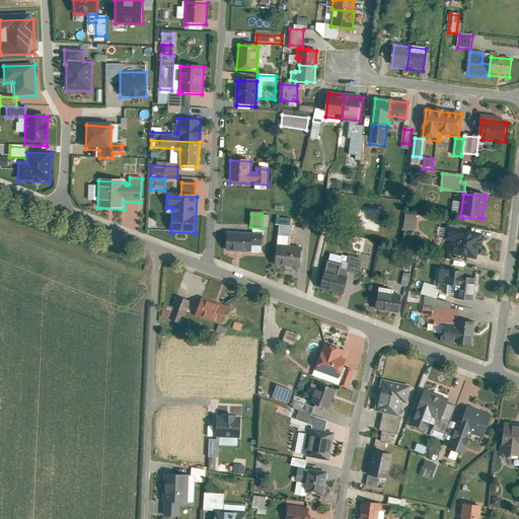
[(406,215),(403,231),(417,233),(419,217),(406,215)]
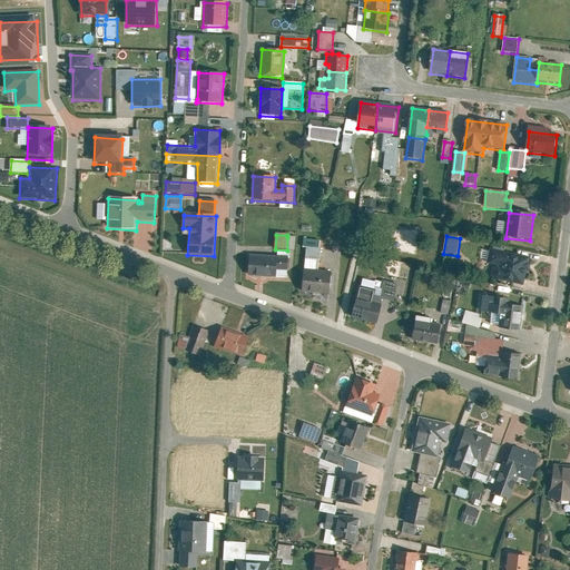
[(321,242),(304,239),(303,248),(320,251),(321,242)]
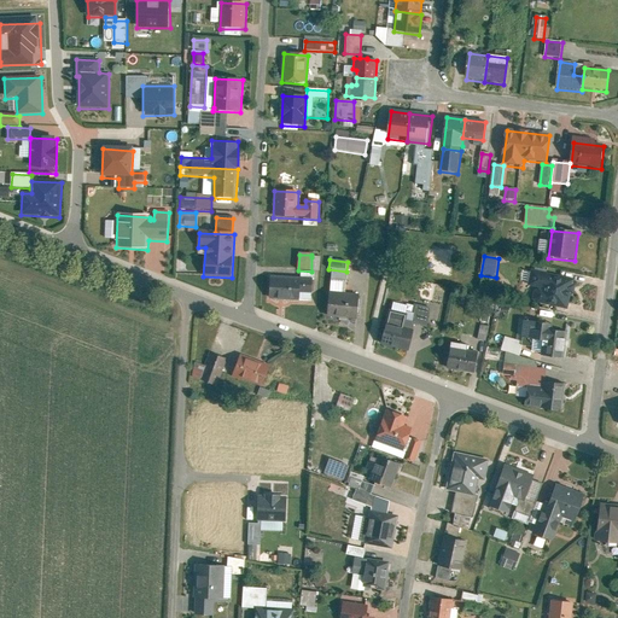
[(333,270),(332,281),(347,283),(348,272),(333,270)]
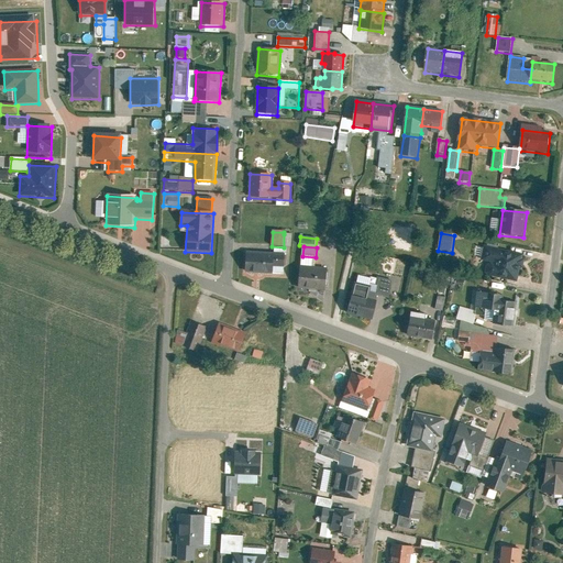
[(517,284),(523,255),(485,246),(482,262),(488,263),(486,276),(517,284)]
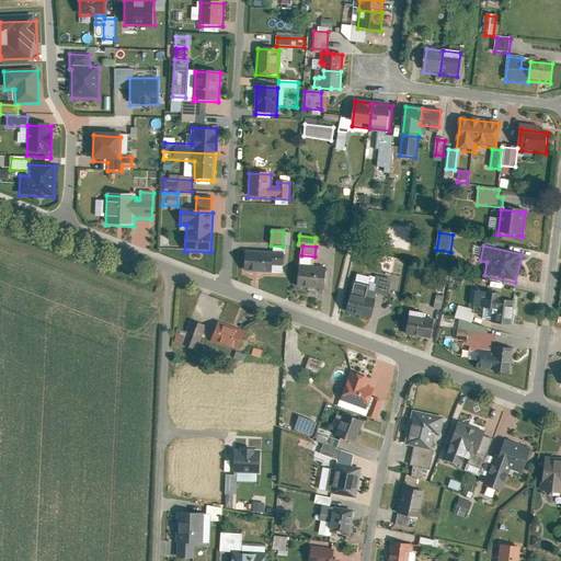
[(247,250),(245,272),(272,274),(273,266),(273,256),(274,252),(247,250)]
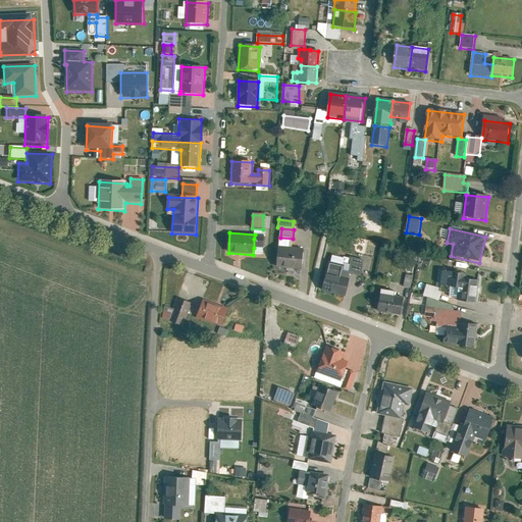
[(280,238),(279,248),(293,249),(293,239),(280,238)]
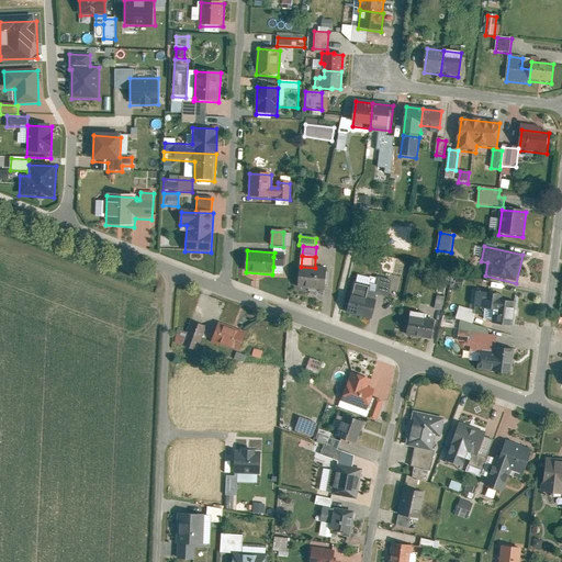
[(284,258),(273,257),(273,267),(284,267),(284,258)]
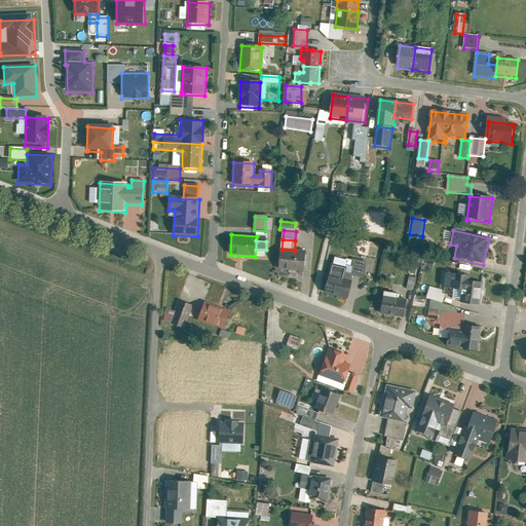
[(295,251),(282,250),(279,270),(304,272),(305,252),(295,251)]
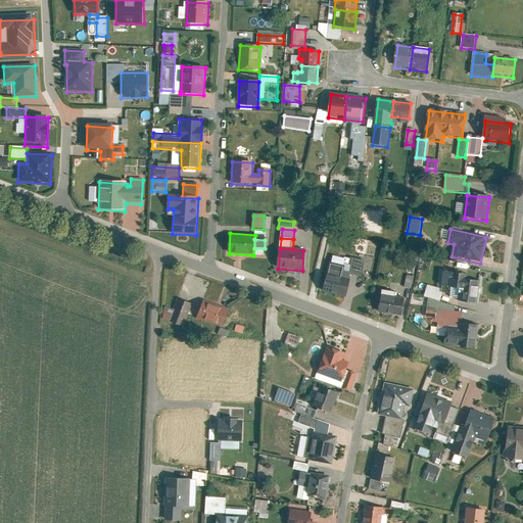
[(349,273),(362,276),(365,262),(353,259),(349,273)]
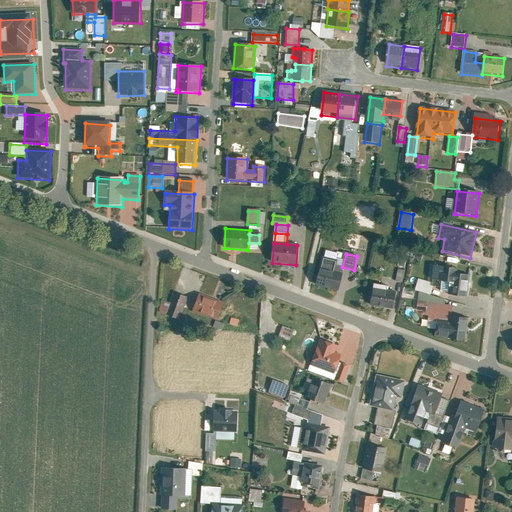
[(344,268),(336,266),(337,262),(323,259),(317,287),(339,292),(344,268)]
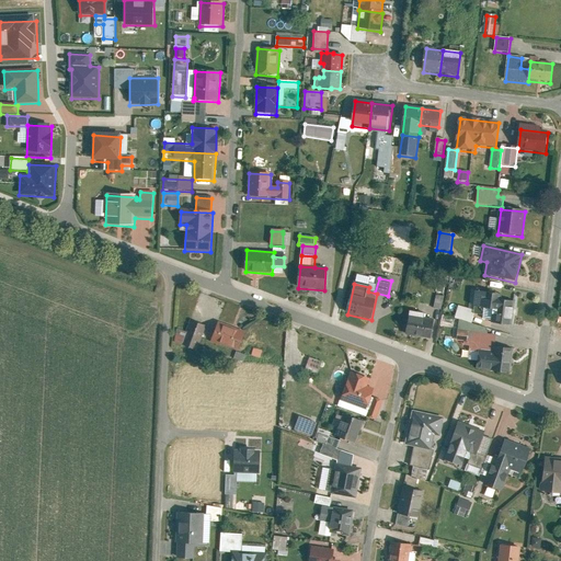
[(474,311),(484,313),(483,323),(513,327),(515,302),(501,301),(501,295),(477,293),(474,311)]
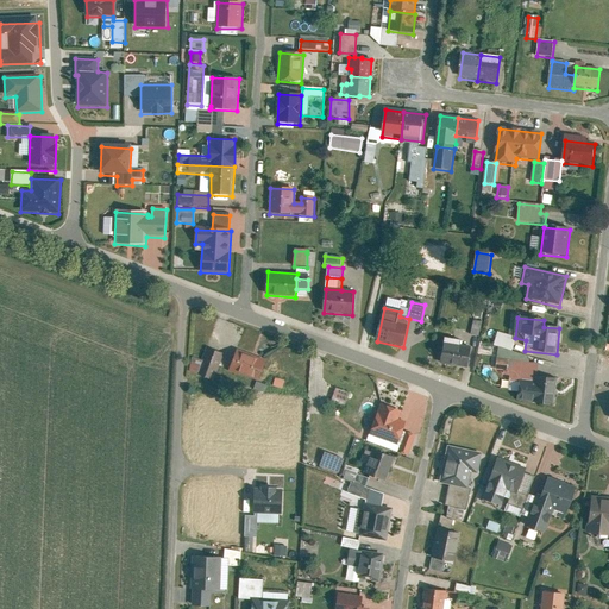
[(473,319),(470,334),(479,336),(483,321),(473,319)]
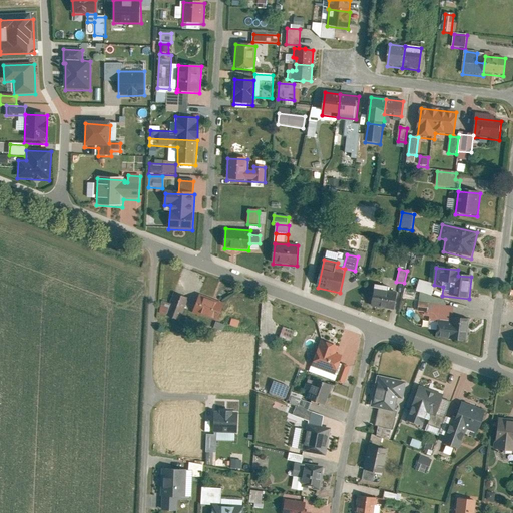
[(420,281),(416,292),(432,297),(435,286),(420,281)]
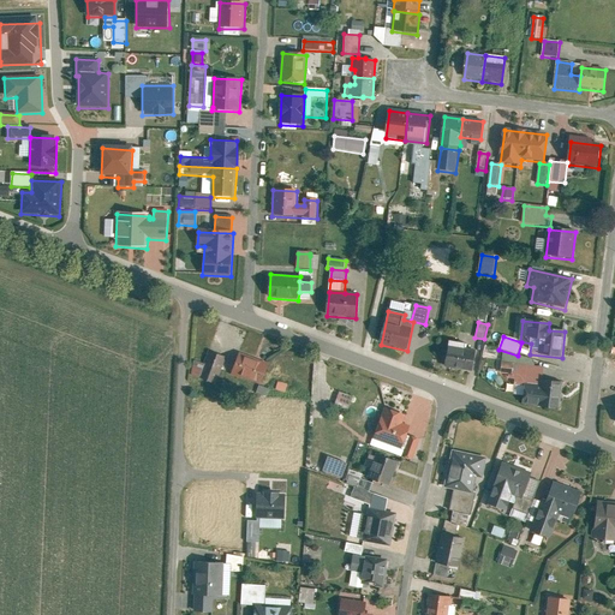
[(449,348),(446,368),(473,372),(476,352),(449,348)]
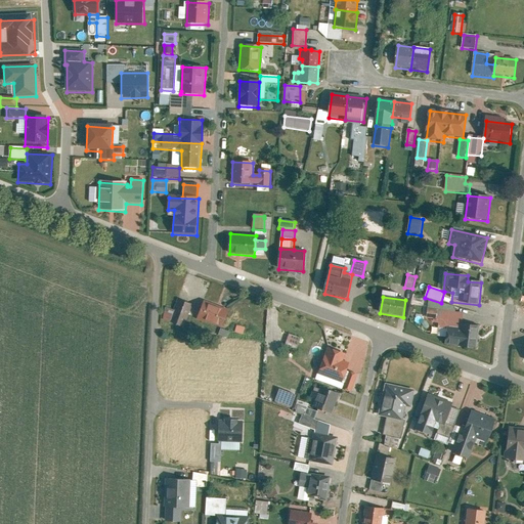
[(169,322),(184,328),(193,306),(178,300),(169,322)]
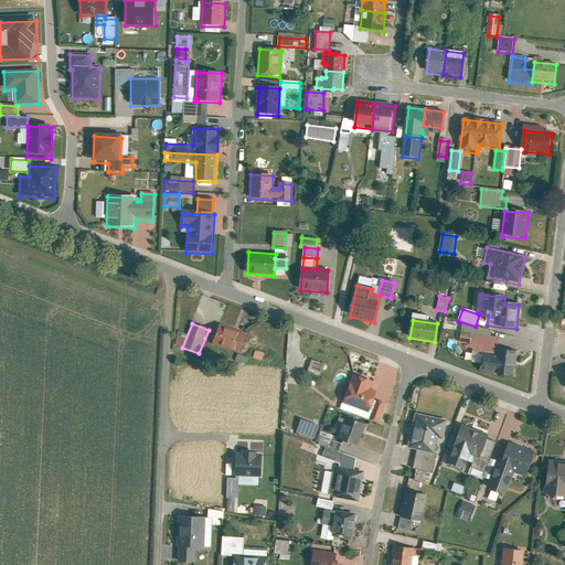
[(220,327),(213,345),(238,354),(245,336),(220,327)]
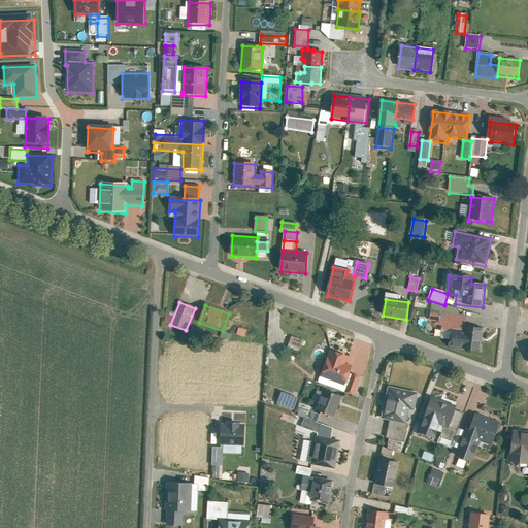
[(441,314),(431,312),(431,321),(440,322),(441,314)]
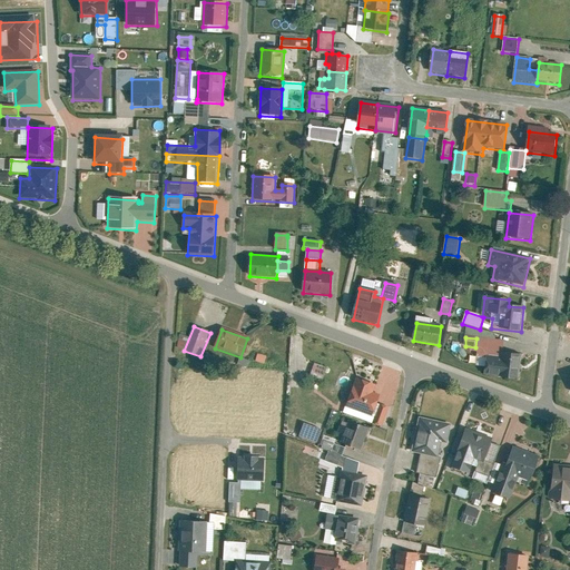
[(503,342),(478,338),(475,359),(501,362),(503,342)]
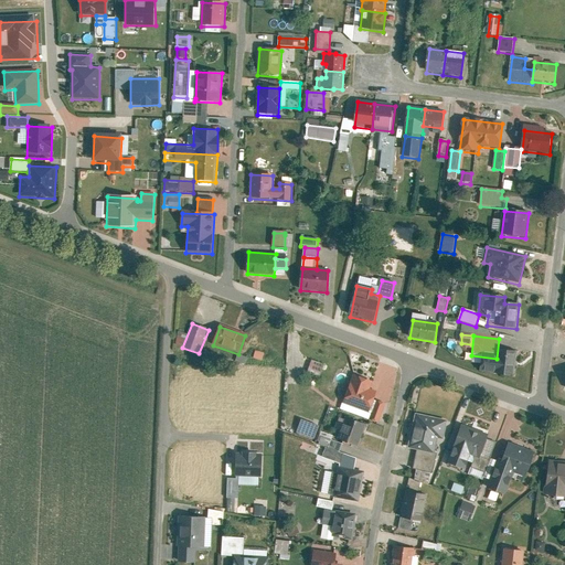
[(481,373),(514,377),(518,353),(498,350),(497,359),(482,356),(481,373)]
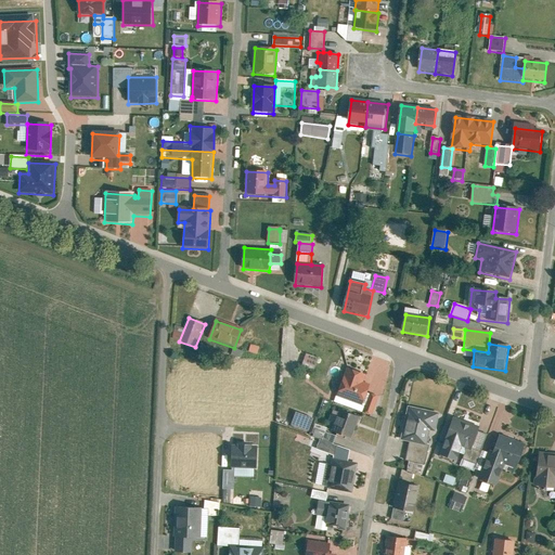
[(259,348),(252,346),(249,352),(257,356),(259,348)]
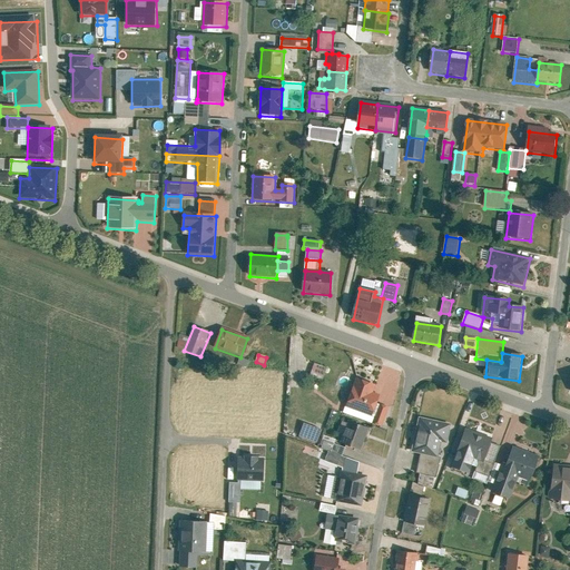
[(241,359),(237,366),(246,370),(249,362),(241,359)]
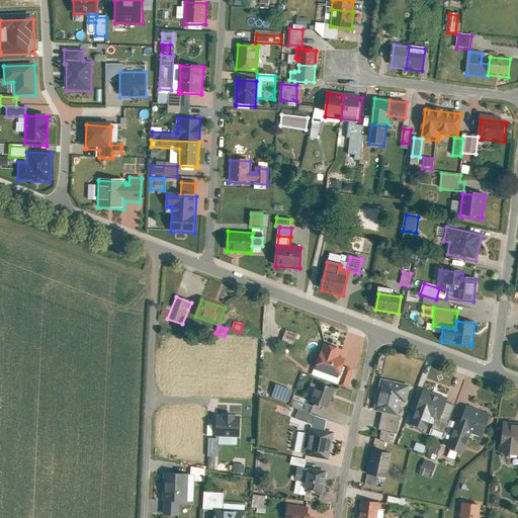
[(297,335),(287,331),(282,342),(293,346),(297,335)]
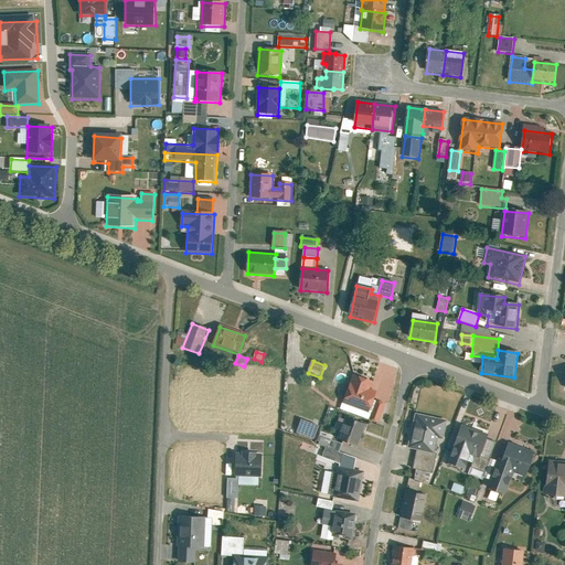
[(373,383),(353,376),(343,404),(371,414),(376,400),(368,397),(373,383)]
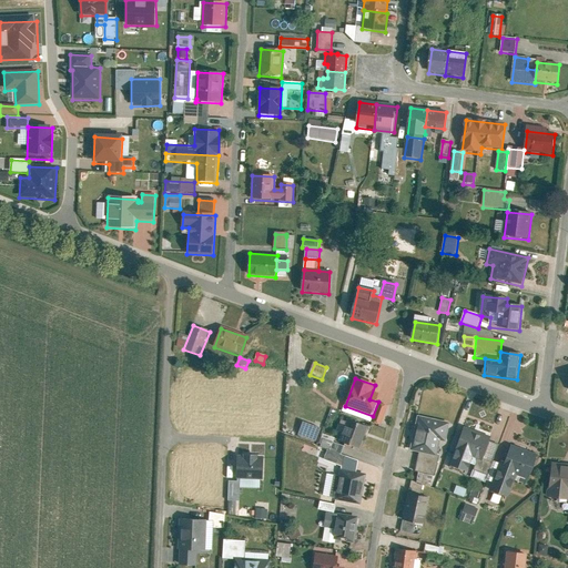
[(372,424),(381,427),(387,407),(379,404),(372,424)]
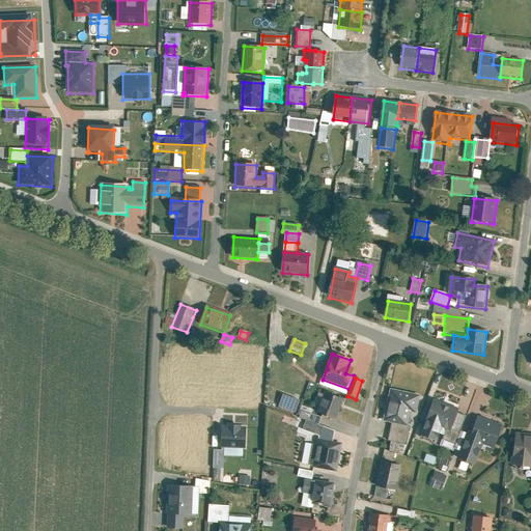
[(389,390),(382,423),(407,428),(410,414),(415,415),(419,397),(389,390)]
